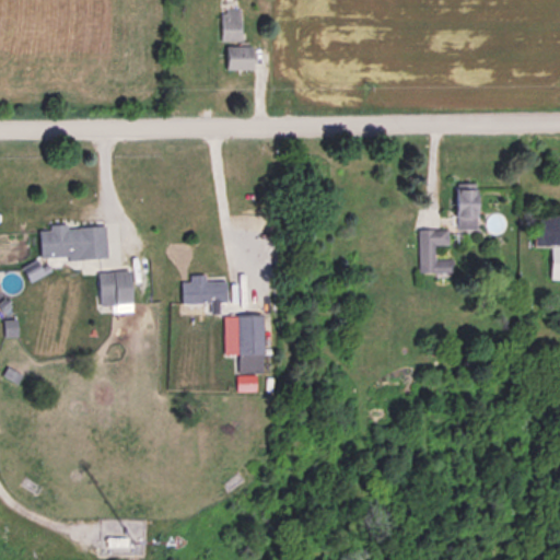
[(221,8),(221,38),(242,38),(242,8),(221,8)]
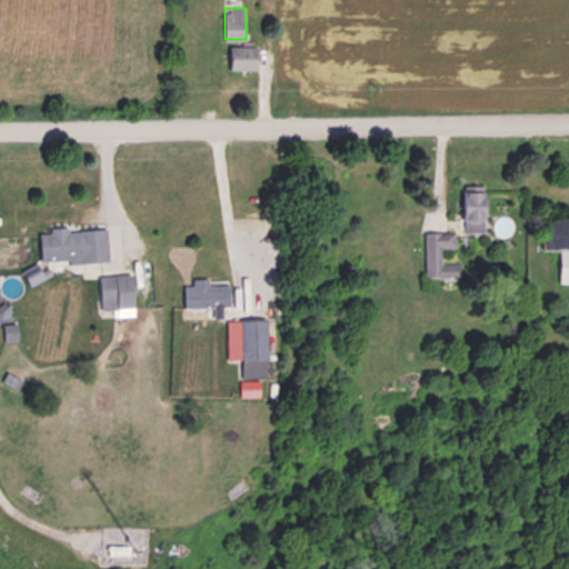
[(229,45),(229,69),(258,69),(258,45),(229,45)]
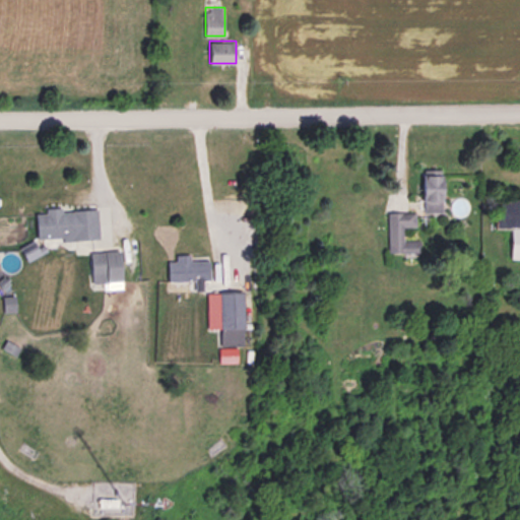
[(424,210),(445,210),(445,169),(424,169),(424,210)]
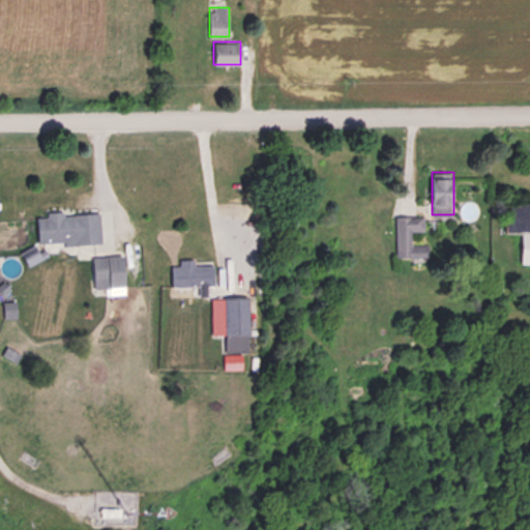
[(529,262),(529,203),(506,203),(505,231),(521,231),(521,263),(529,262)]
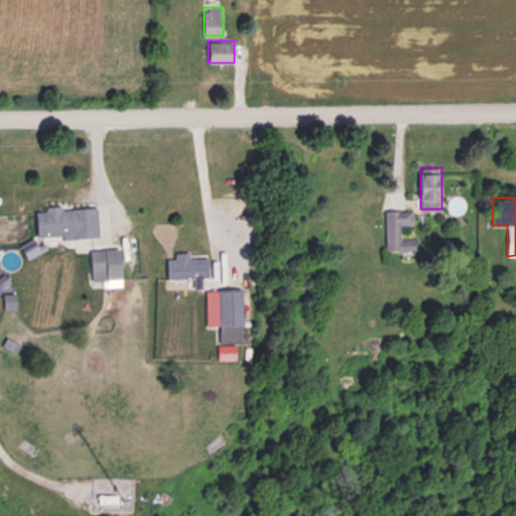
[(36,207),(37,237),(99,235),(97,205),(36,207)]
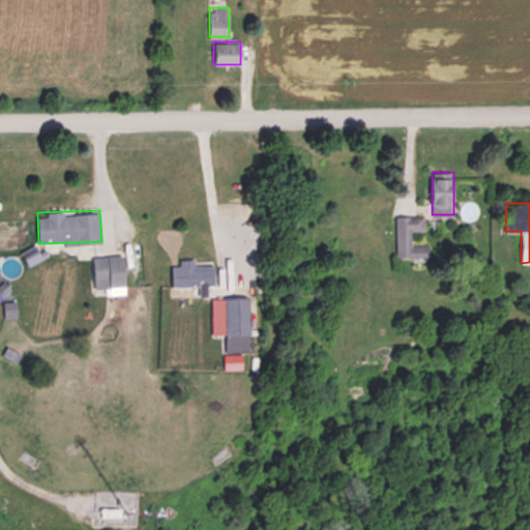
[(411,215),(411,228),(422,228),(422,215),(411,215)]
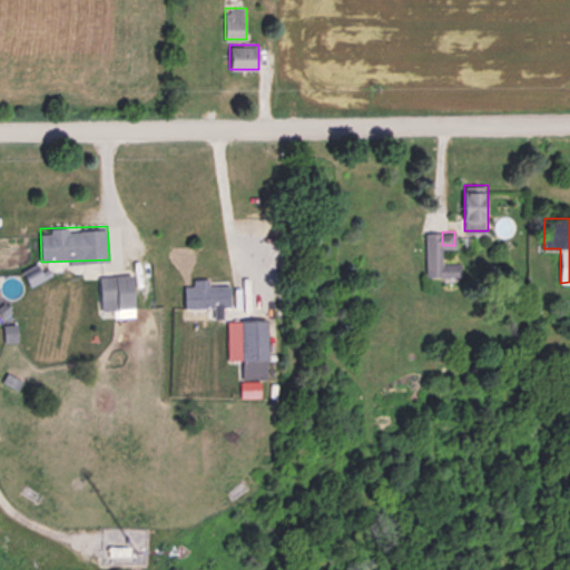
[(135,274),(100,274),(100,307),(135,307),(135,274)]
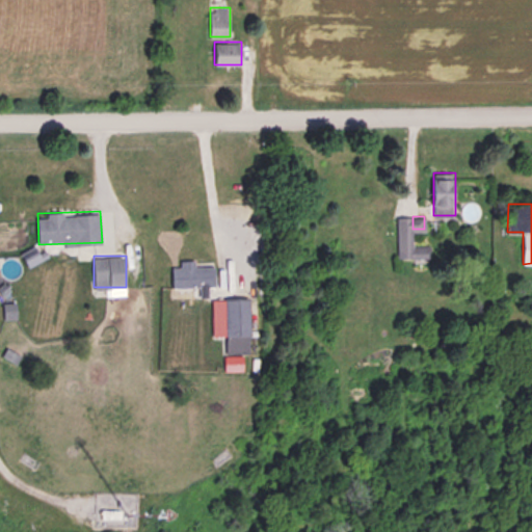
[(171,265),(173,286),(216,285),(215,263),(195,264),(195,258),(180,259),(180,265),(171,265)]
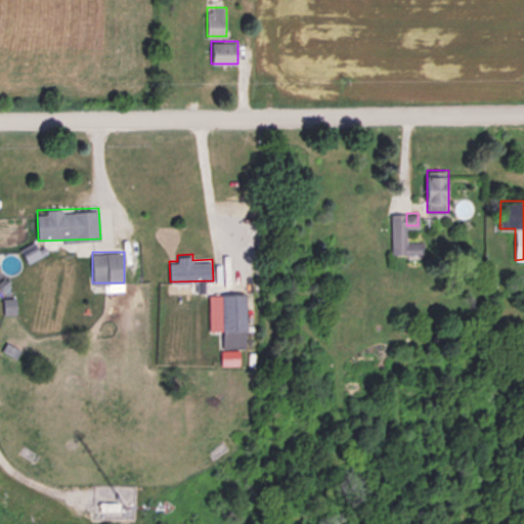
[(247,346),(247,293),(222,293),(222,346),(247,346)]
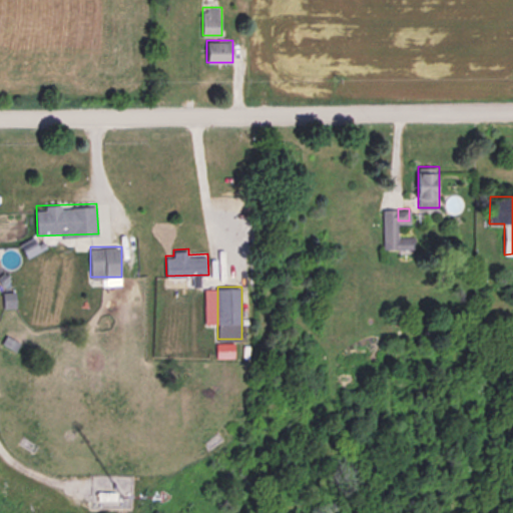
[(98,500),(117,500),(117,491),(98,491),(98,500)]
